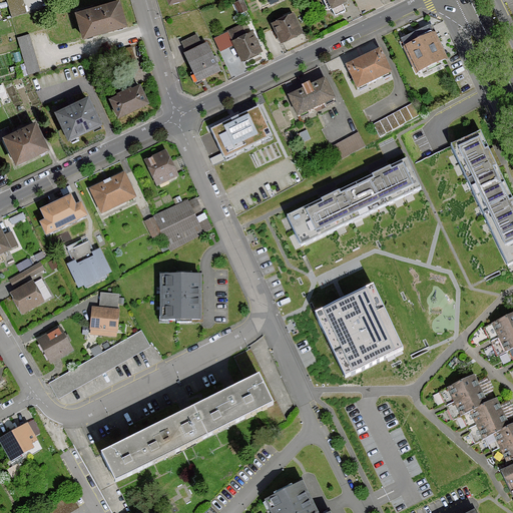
[(7,0),(12,16),(27,12),(23,0),(7,0)]
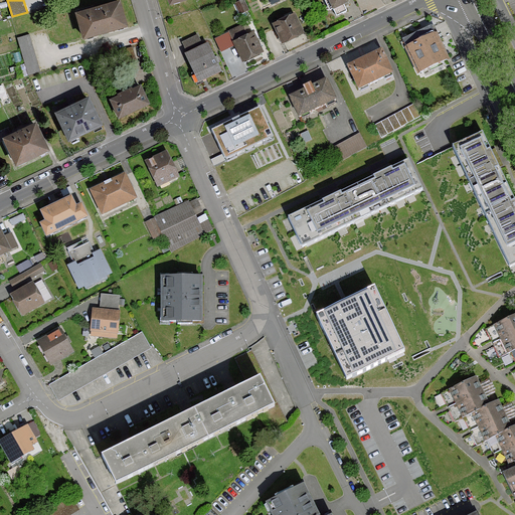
[(347,0),(324,0),(329,10),(333,8),(336,15),(347,10),(343,3),(348,1),(347,0)]
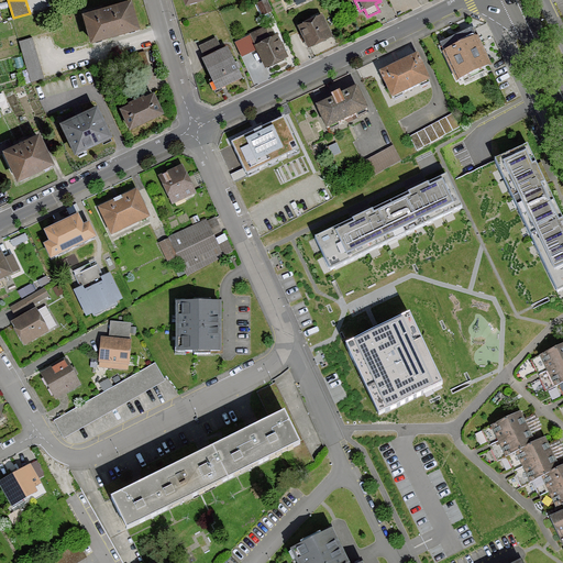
[(130,1),(84,14),(91,42),(139,29),(130,1)]
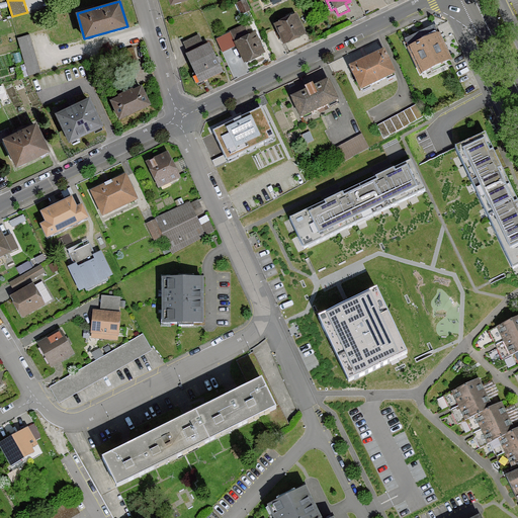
[(296,12),(273,22),(283,44),(306,33),(296,12)]
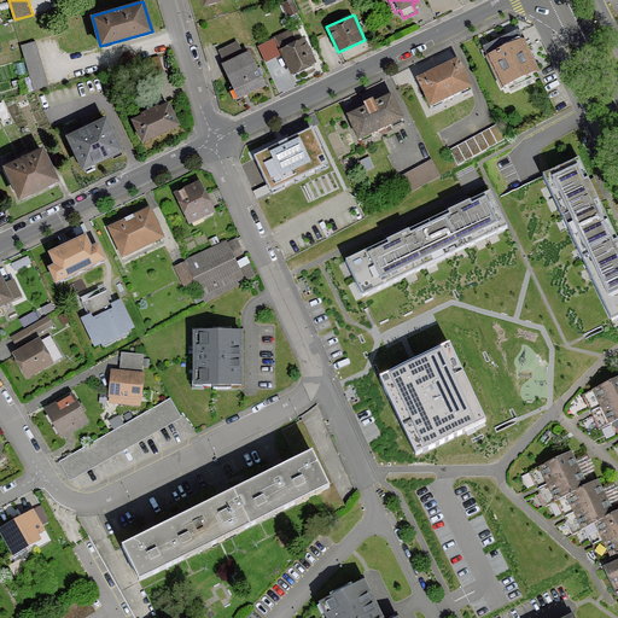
[(275,38),(292,74),(316,62),(304,38),(297,41),(291,29),(275,38)]
